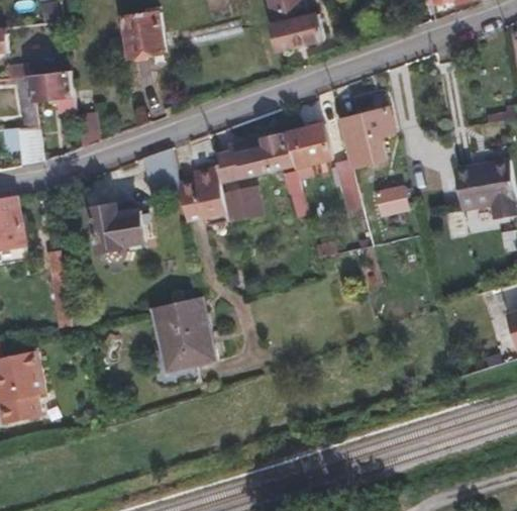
[(0,14),(0,25),(7,25),(7,28),(68,26),(64,0),(5,0),(6,14),(0,14)]
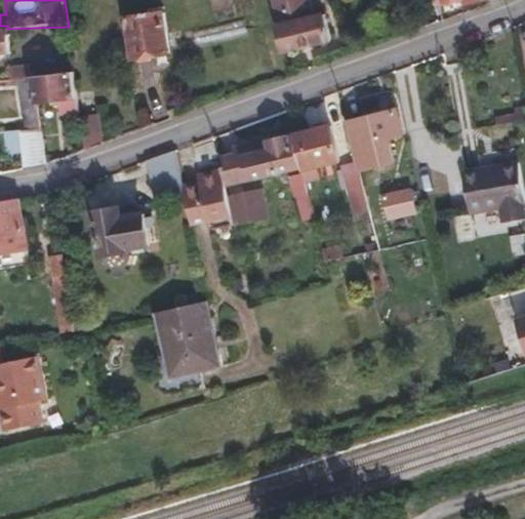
[(271,0),(282,52),(330,40),(321,0),(319,0),(271,0)]
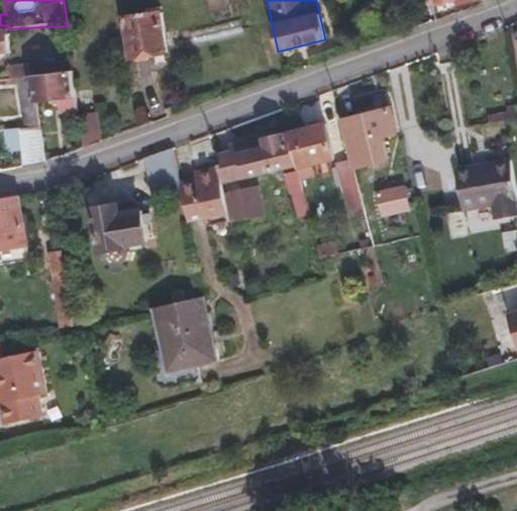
[(162,9),(126,15),(132,57),(168,52),(162,9)]
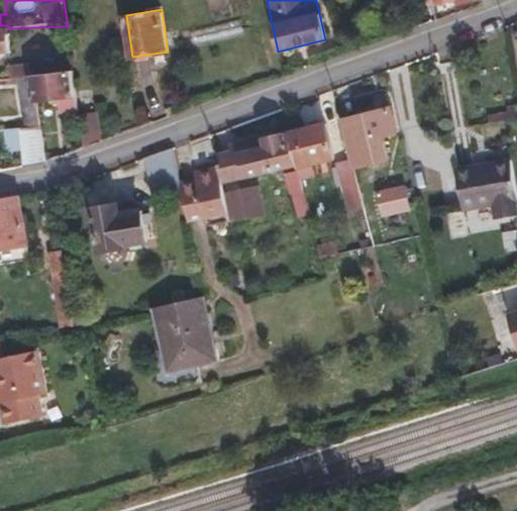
[(0,25),(0,49),(9,49),(7,28),(7,25),(0,25)]
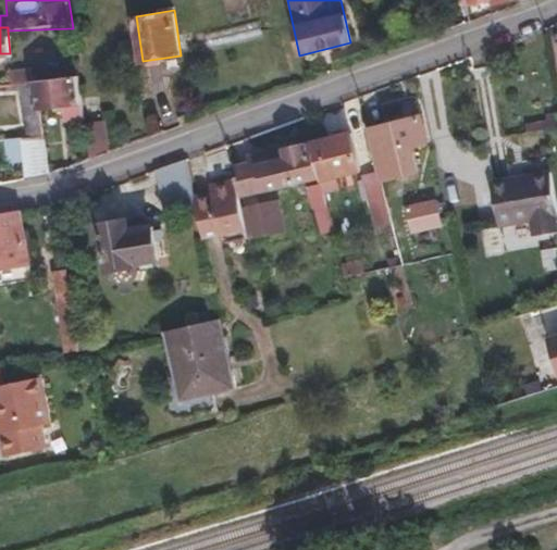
[(11,71),(12,80),(34,78),(33,69),(11,71)]
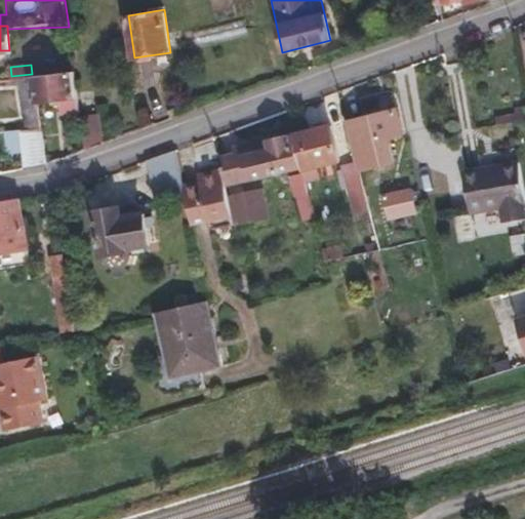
[(32,74),(35,101),(58,97),(77,94),(74,70),(32,74)]
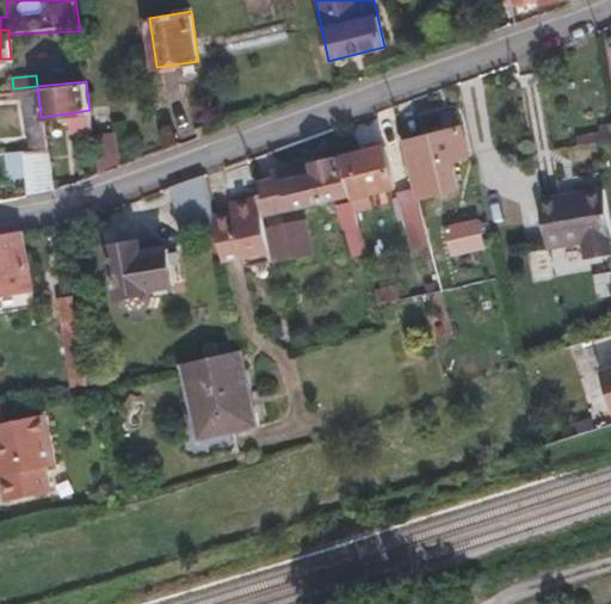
[(92,128),(90,110),(68,113),(72,130),(92,128)]
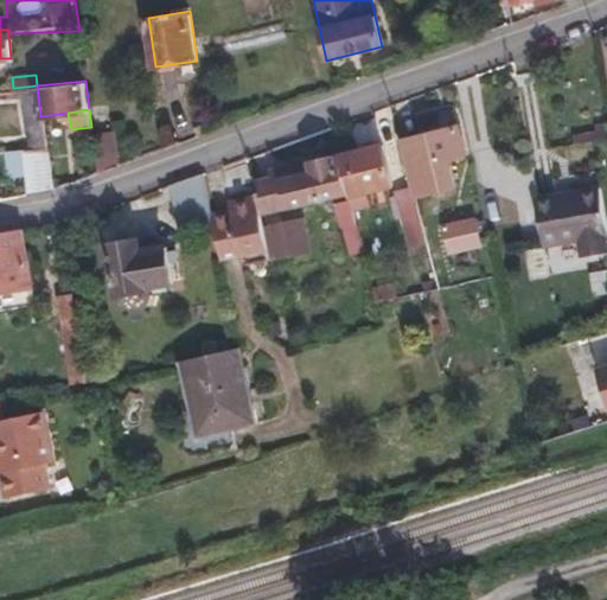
[(43,135),(40,116),(33,117),(36,136),(43,135)]
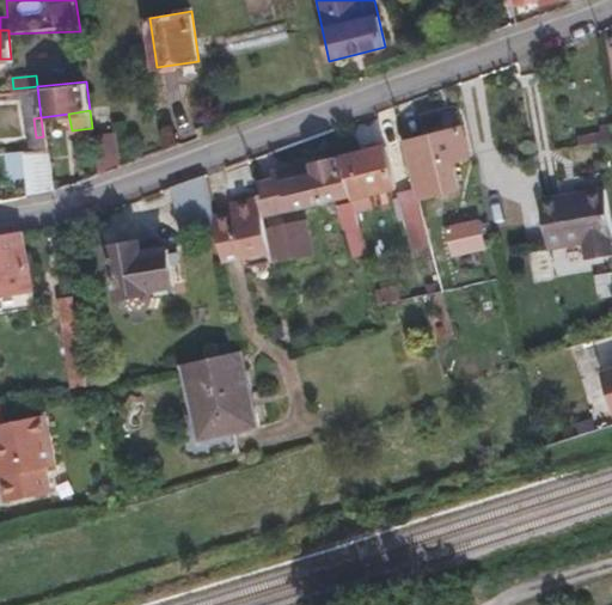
[(459,129),(403,142),(415,193),(416,200),(458,191),(452,163),(466,160),(459,129)]
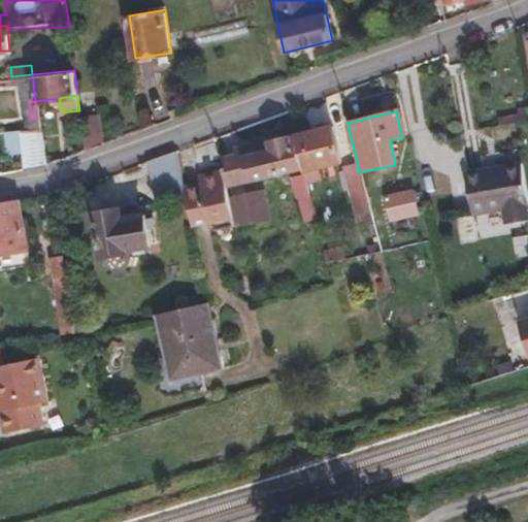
[(101,145),(97,115),(80,117),(85,151),(101,145)]
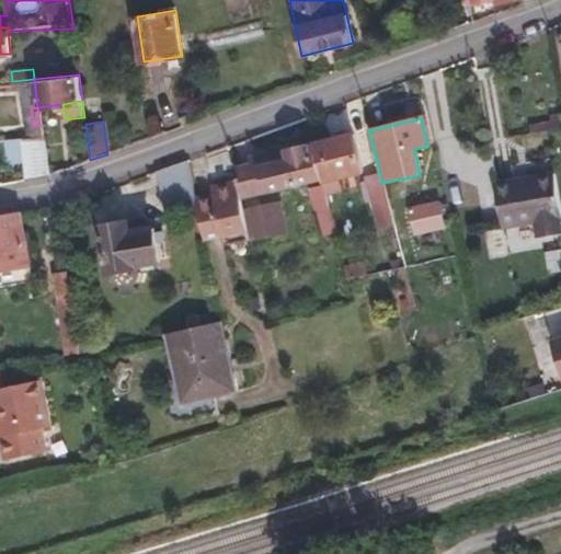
[(44,134),(41,135),(20,136),(23,158),(25,177),(25,179),(50,174),(44,134)]
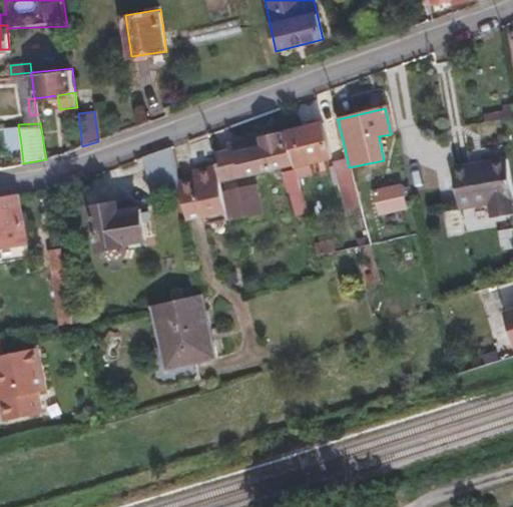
[(18,124),(2,126),(5,147),(21,144),(18,124)]
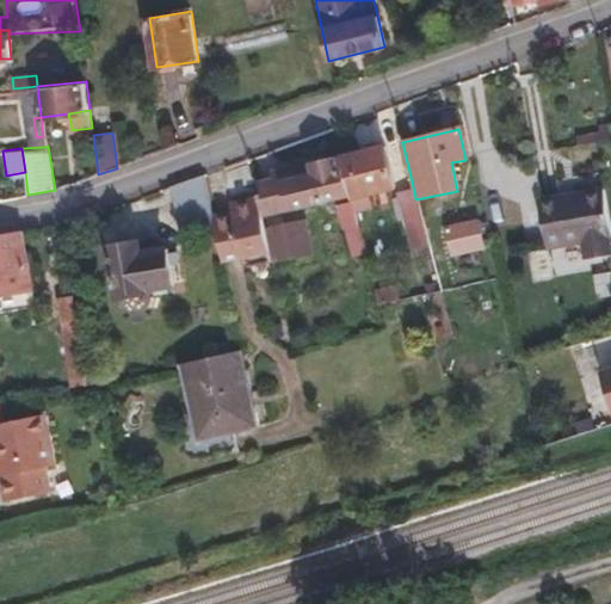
[(341,156),(353,210),(369,207),(366,193),(393,189),(384,148),(341,156)]
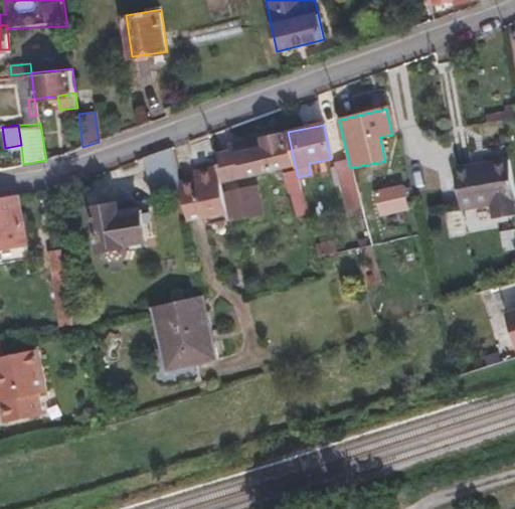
[(217,166),(221,183),(290,167),(284,137),(214,152),(217,162),(217,166)]
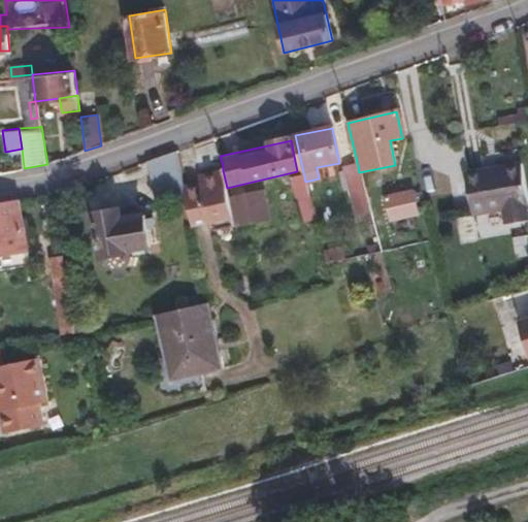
[(175,152),(162,157),(167,185),(182,182),(180,180),(175,152)]
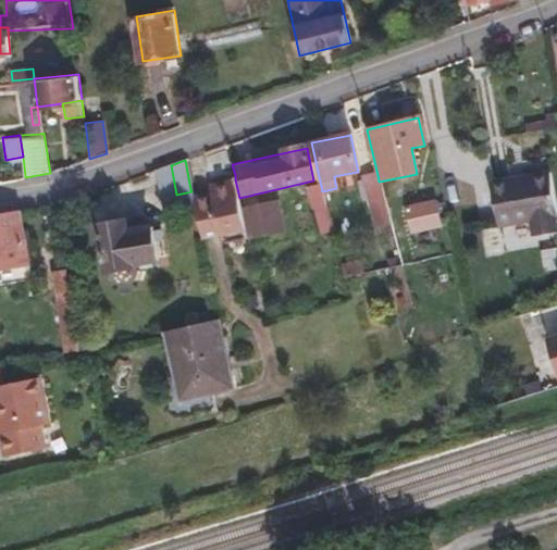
[(379,182),(378,175),(361,177),(372,230),(388,227),(379,182)]
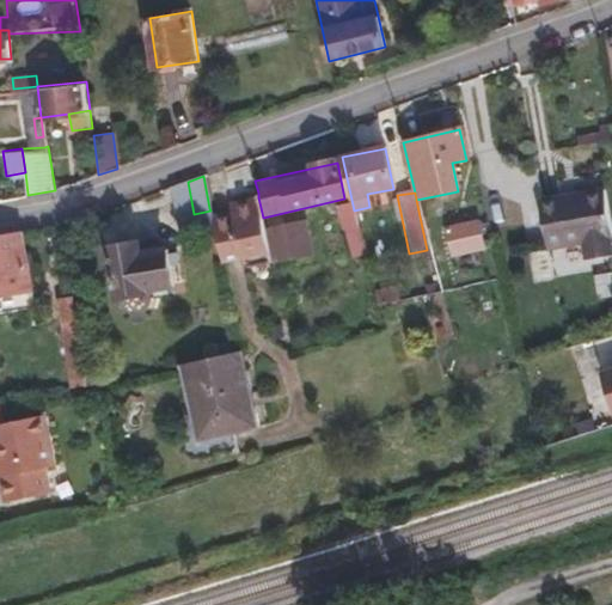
[(600,193),(537,202),(545,250),(580,244),(582,262),(607,257),(604,239),(609,239),(600,193)]
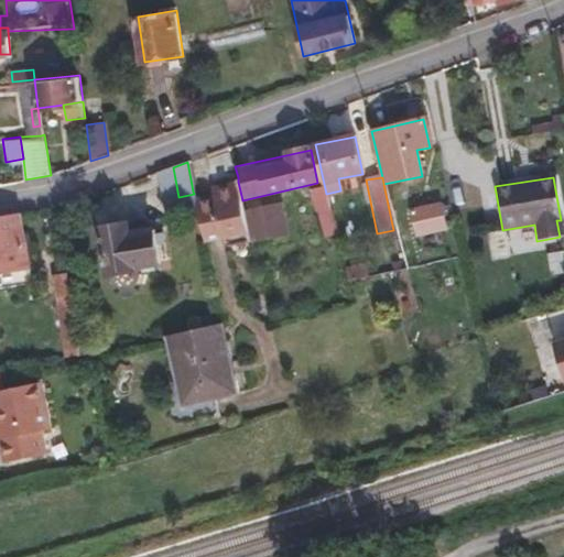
[(214,187),(227,247),(252,242),(246,213),(242,200),(238,182),(214,187)]
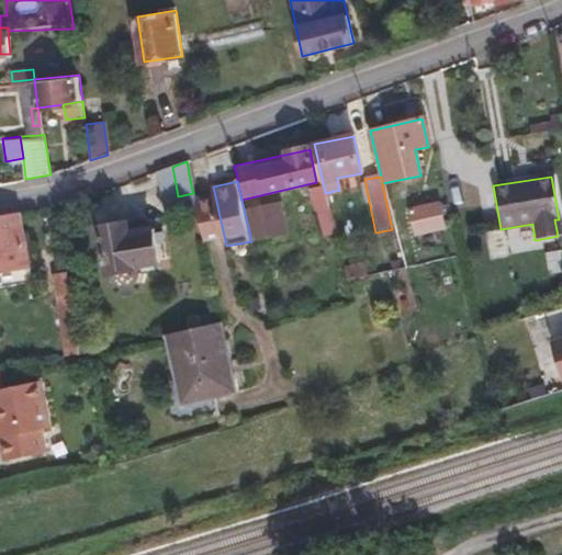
[(213,187),(192,191),(193,193),(205,250),(226,246),(213,187)]
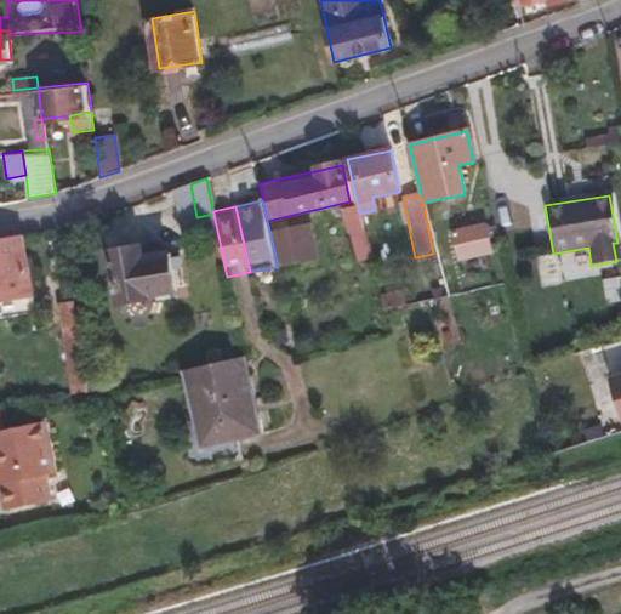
[(363,232),(359,216),(345,220),(348,236),(363,232)]
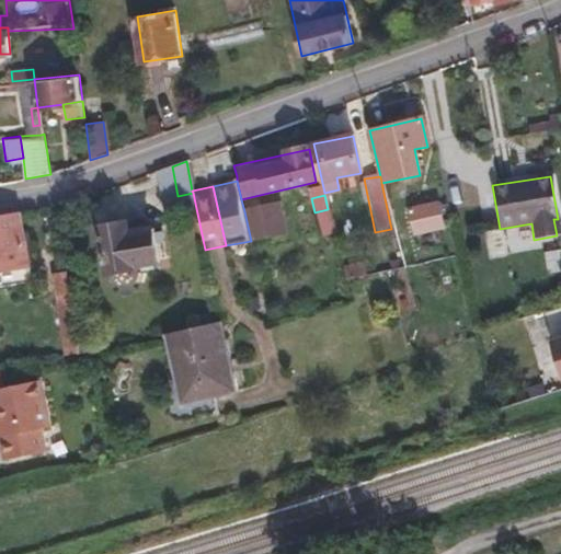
[(260,207),(244,211),(251,241),(266,237),(260,207)]
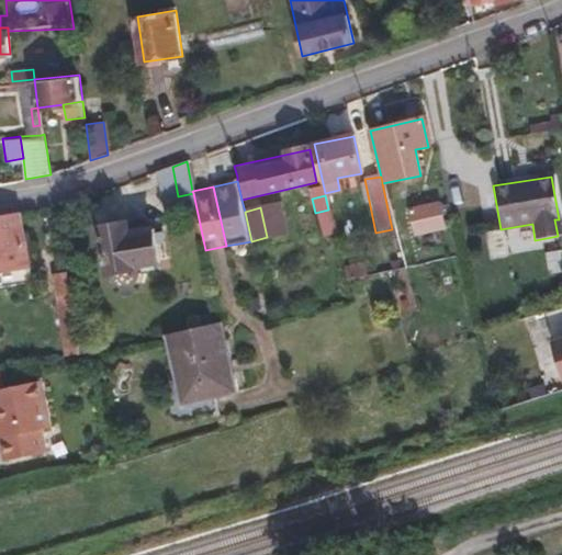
[(440,207),(411,214),(415,237),(445,230),(440,207)]
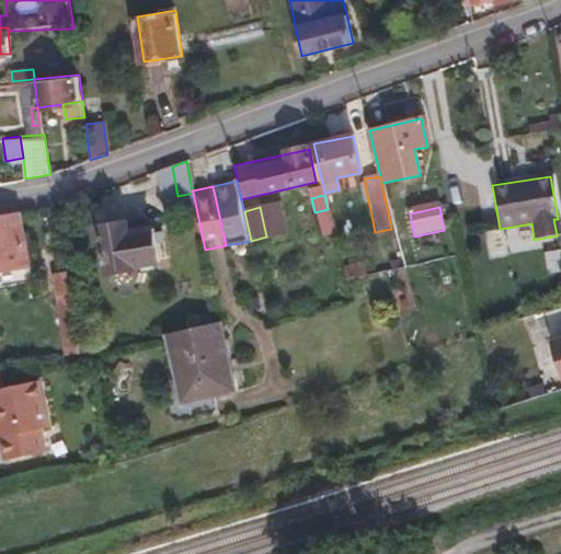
[(19,212),(0,216),(0,269),(27,266),(19,212)]
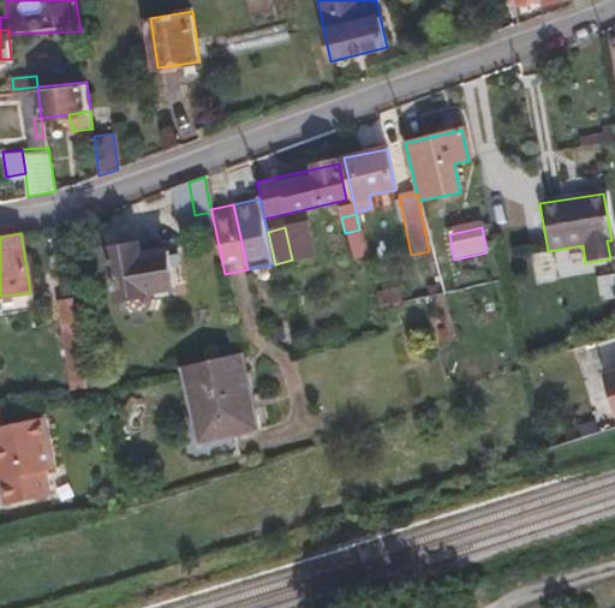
[(142,244),(112,249),(120,299),(151,294),(150,290),(175,286),(172,269),(178,268),(177,258),(169,260),(168,250),(143,255),(142,244)]
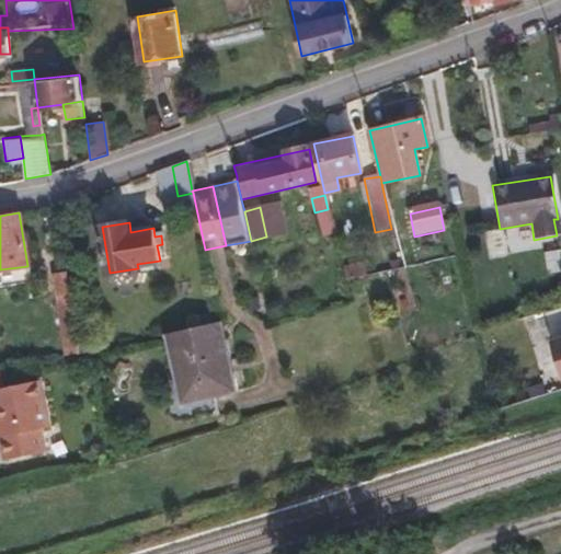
[(78,331),(68,272),(53,274),(66,356),(81,353),(78,331)]
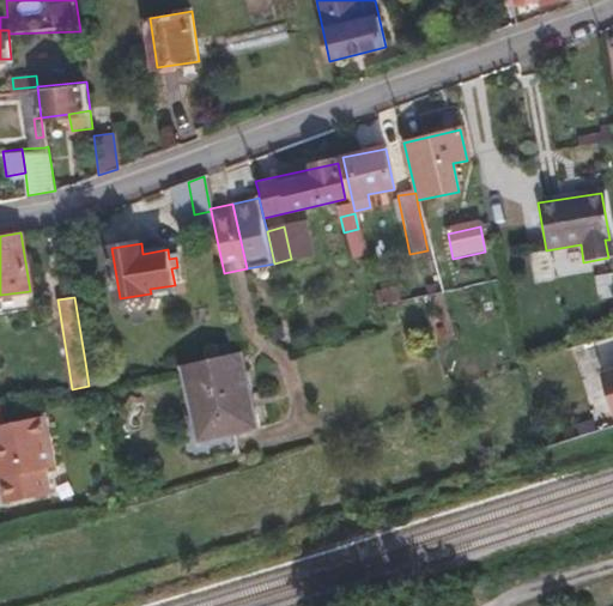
[(238,352),(181,364),(193,422),(183,428),(178,435),(178,443),(181,453),(187,458),(196,461),(234,452),(230,432),(254,428),(238,352)]
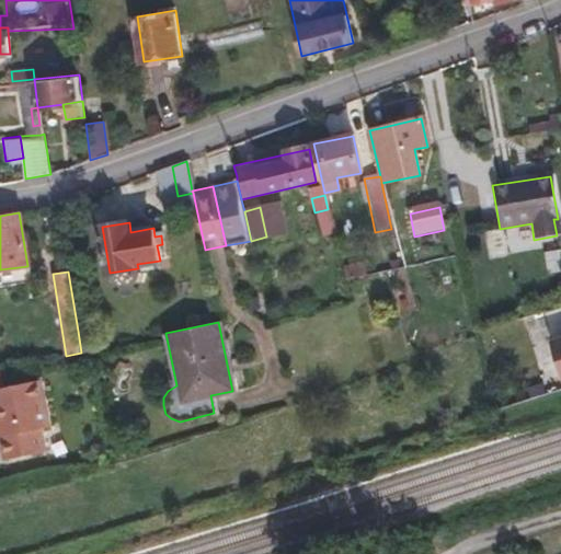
[(90,329),(78,331),(81,353),(90,350),(92,350),(90,329)]
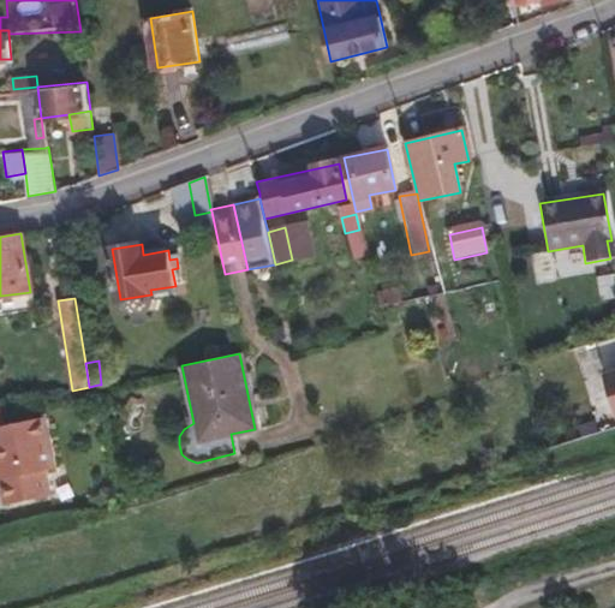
[(614,375),(603,380),(614,415),(614,375)]
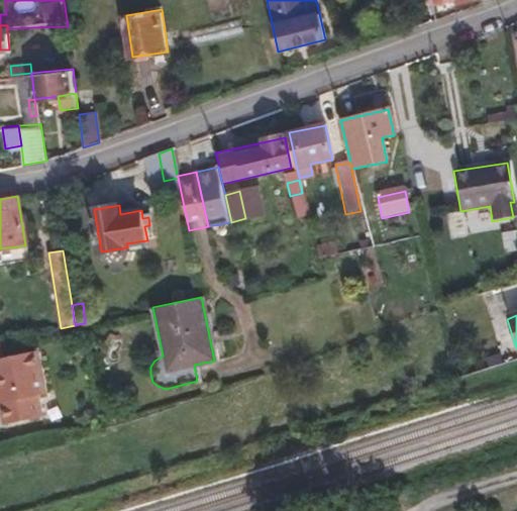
[(3,340),(0,341),(0,386),(7,421),(45,414),(41,391),(47,390),(39,347),(5,354),(3,340)]
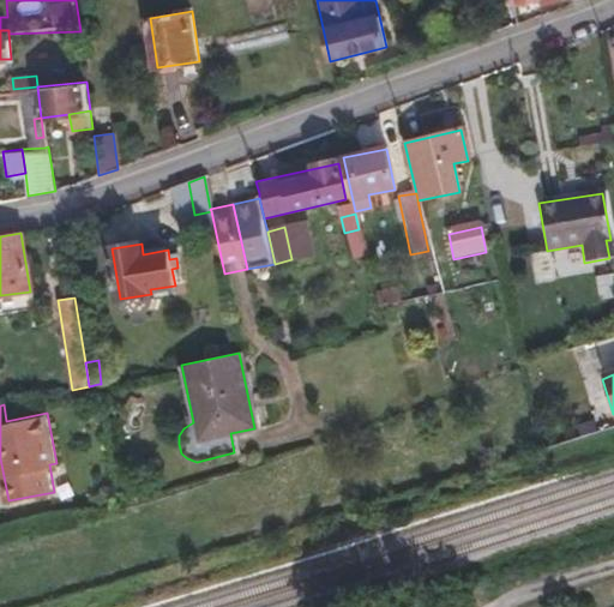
All buildings are outlined.
